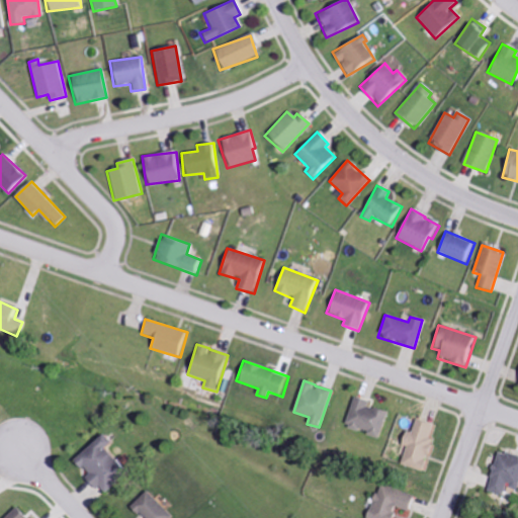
[(344,427),(379,437),(386,413),(368,408),(370,403),(352,398),(344,427)]
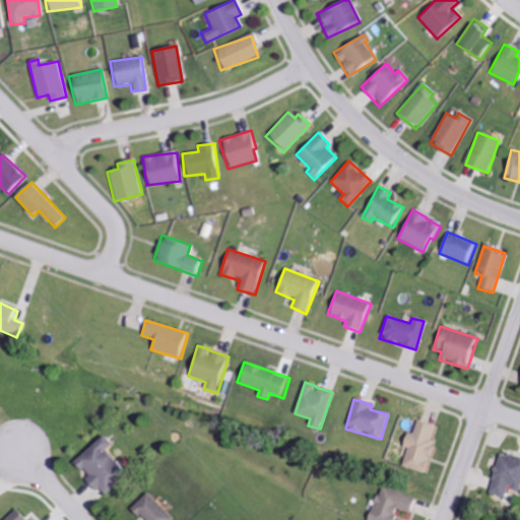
[(401,467),(424,473),(433,442),(430,441),(434,427),(415,423),(412,435),(405,433),(402,446),(407,447),(401,467)]
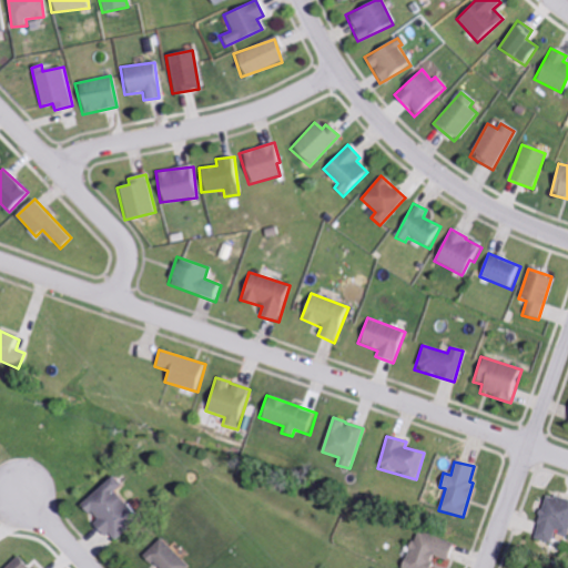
[(90,503),(104,519),(103,520),(120,541),(149,518),(125,489),(131,485),(124,475),(90,503)]
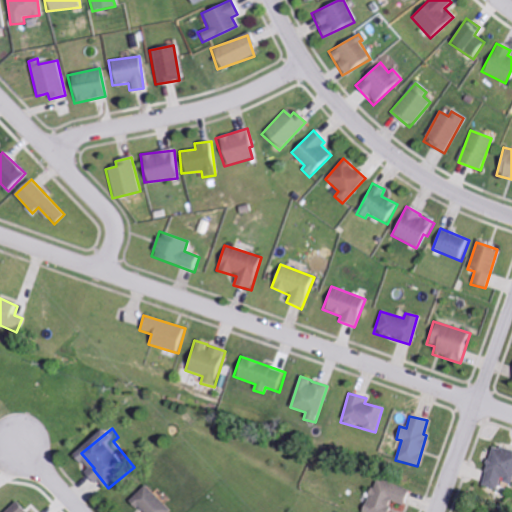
[(511,451),(491,446),(480,485),(497,490),(499,481),(511,484),(511,483),(511,451)]
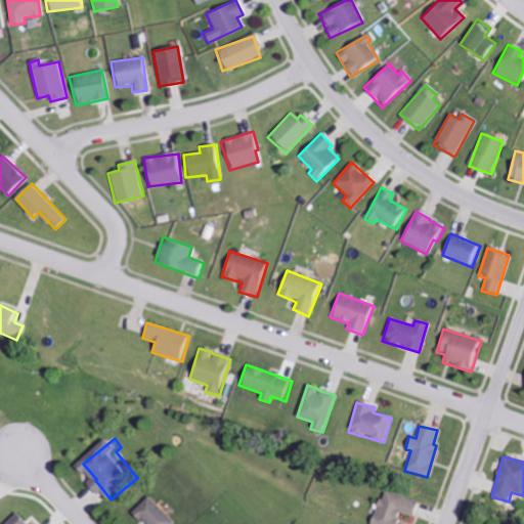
[(378,523),(404,523),(408,513),(421,517),(426,501),(390,489),(378,523)]
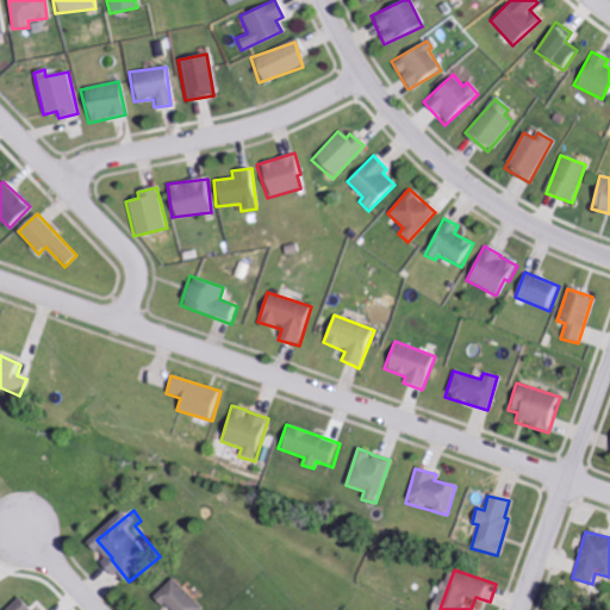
[(209,609),(211,609),(181,578),(162,595),(175,609),(209,609)]
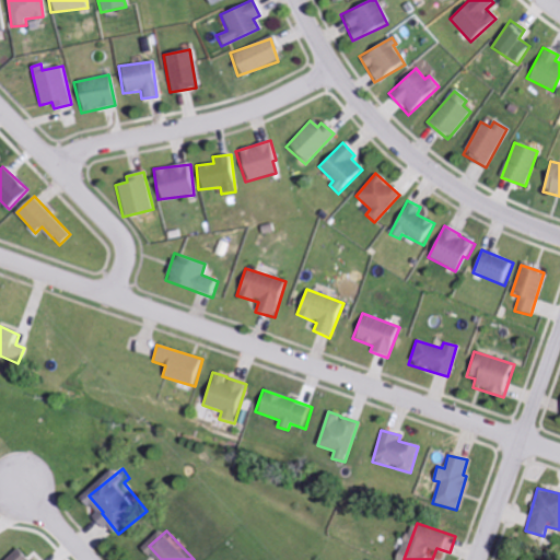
[(38,559),(27,547),(12,559),(38,559)]
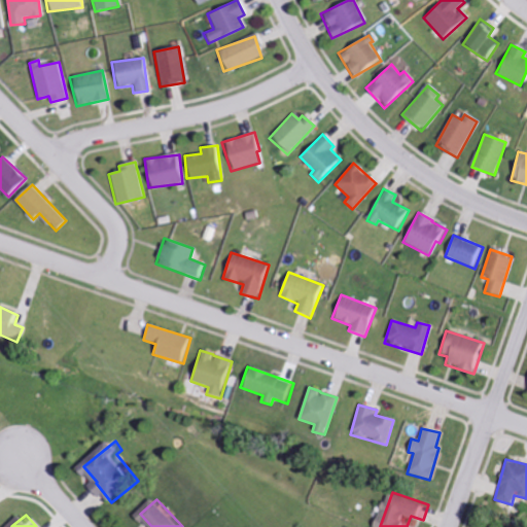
All buildings are outlined.
